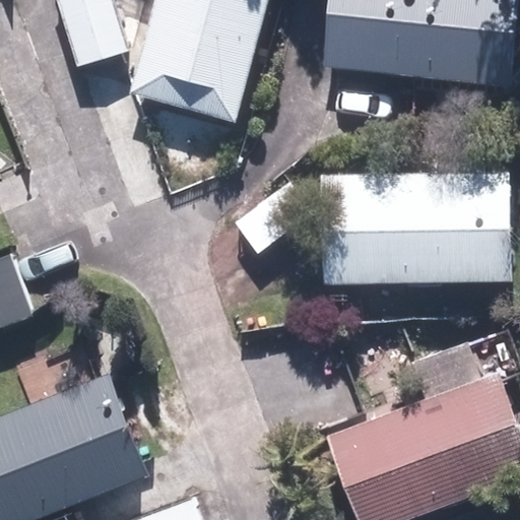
[(115,0),(57,0),(78,68),(131,52),(115,0)]
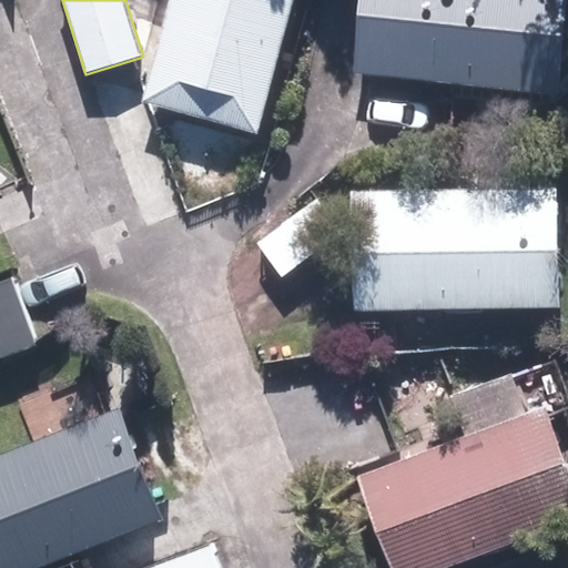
[(256,132),(292,0),(166,0),(140,101),(256,132)]
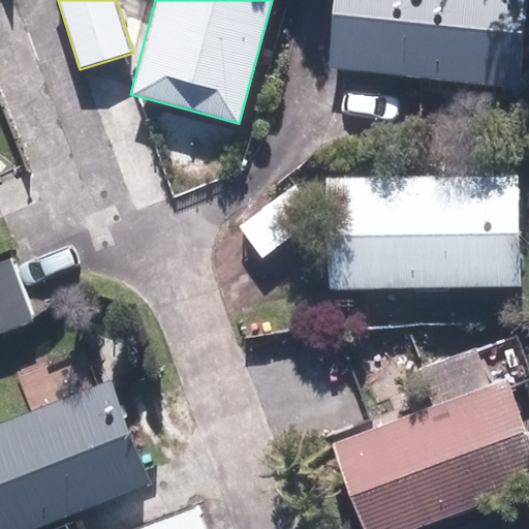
[(524,0),(335,0),(329,69),(516,88),(524,0)]
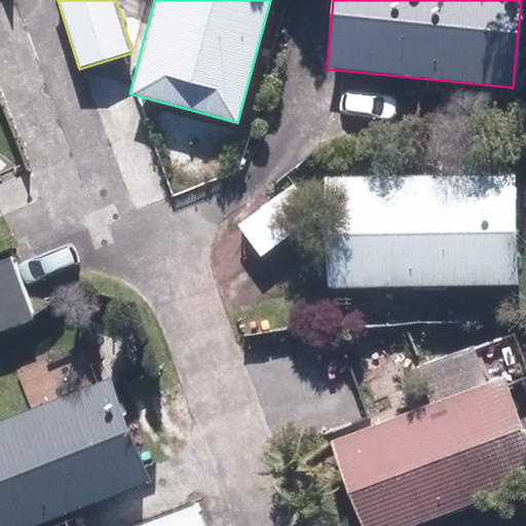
[(512,176),(324,176),(324,283),(512,283),(512,176)]
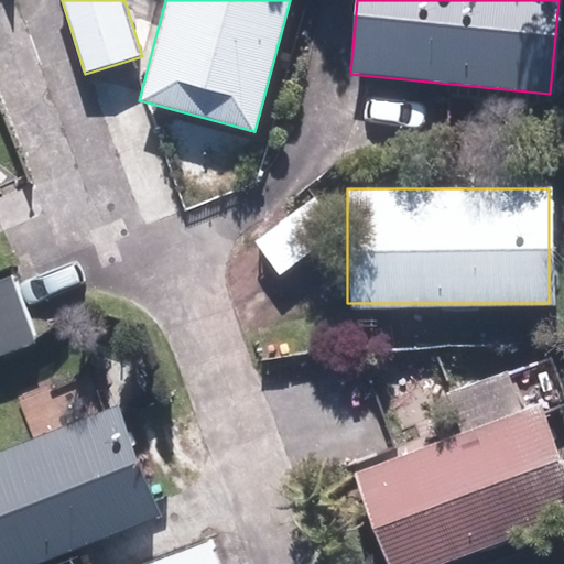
[(260,239),(282,272),(344,231),(322,198),(260,239)]
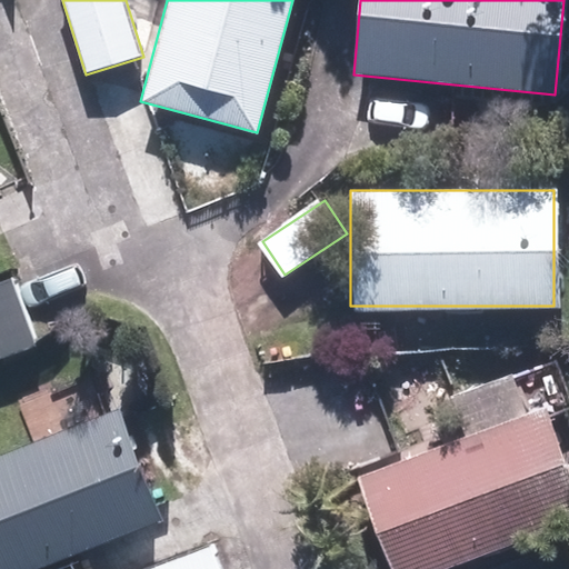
[(0,282),(0,358),(32,348),(9,280),(0,282)]
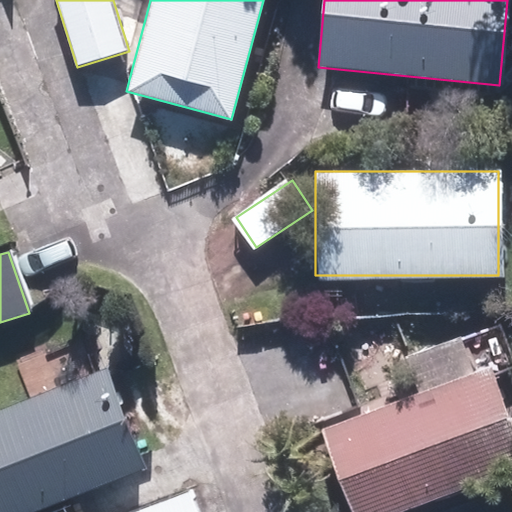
[(110,366),(0,407),(0,511),(34,511),(149,469),(110,366)]
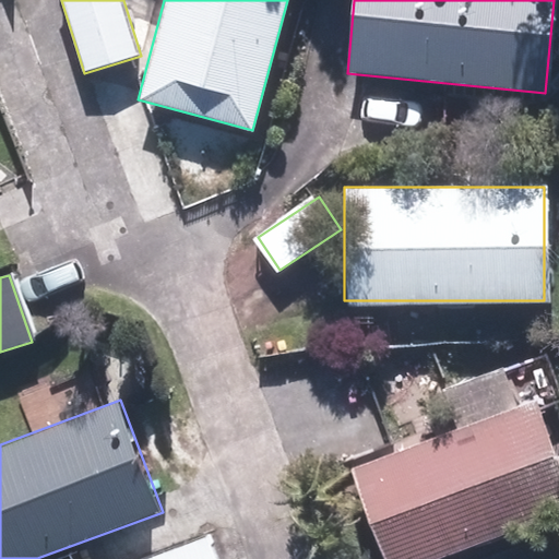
[(558,454),(537,400),(349,473),(383,558),(433,558),(558,510),(558,454)]
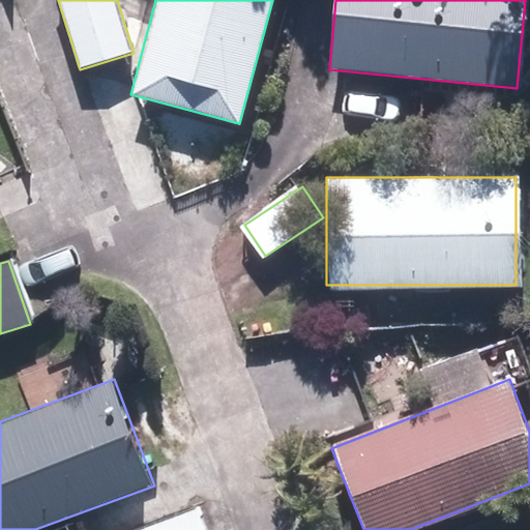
[(207,529),(199,506),(139,529),(207,529)]
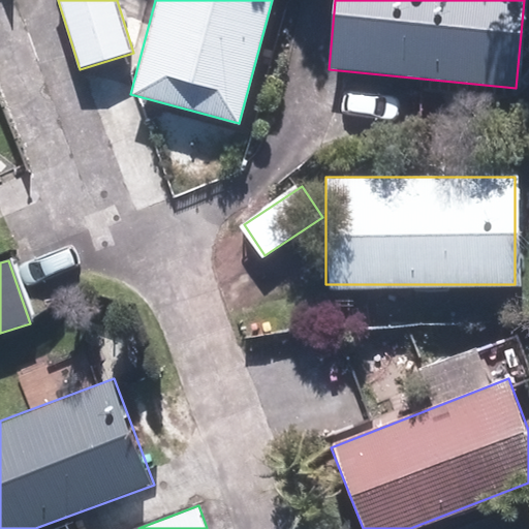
All buildings are outlined.
